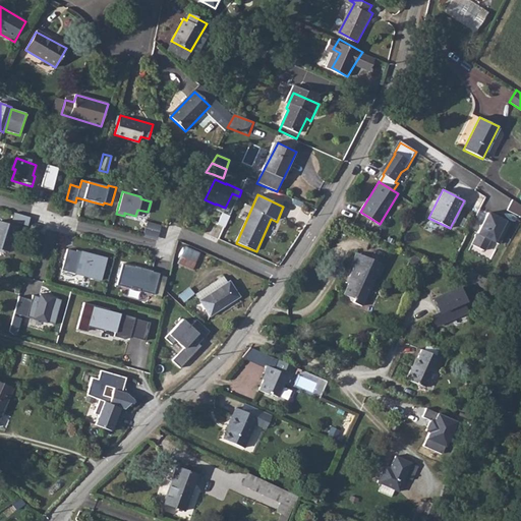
[(520,204),(511,200),(507,211),(520,216),(520,204)]
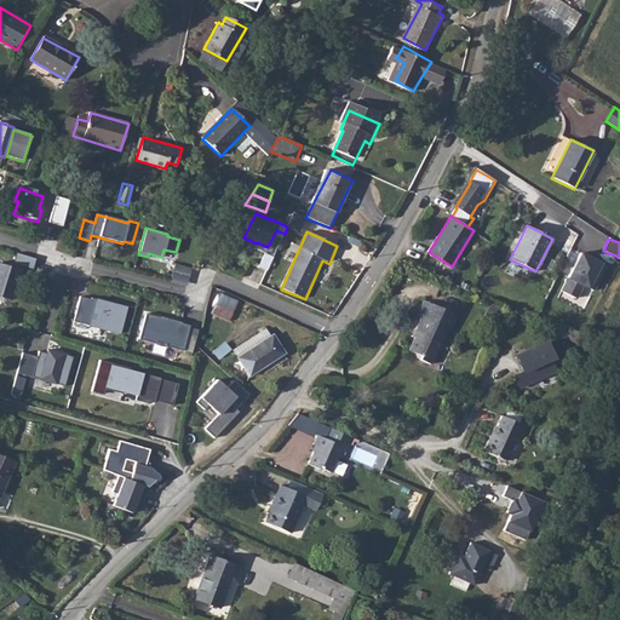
[(38,259),(18,253),(16,263),(34,269),(38,259)]
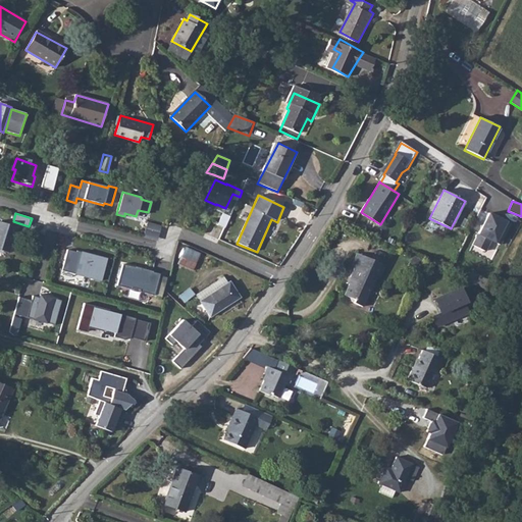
[(223,213),(218,224),(224,227),(229,216),(223,213)]
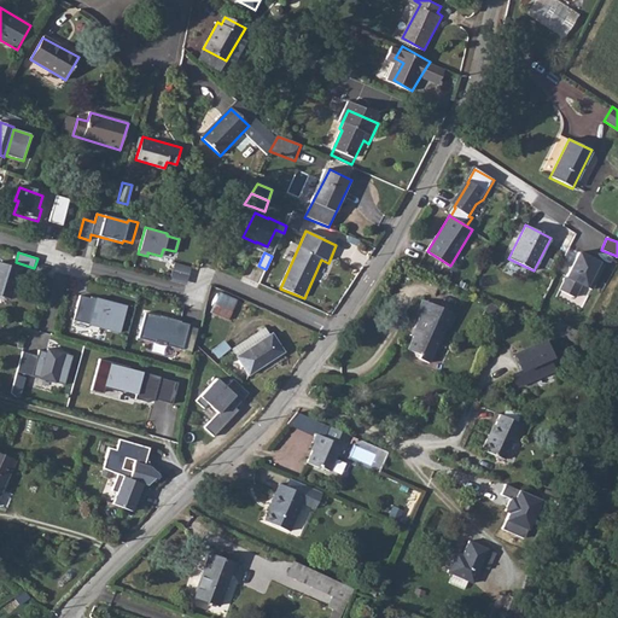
[(604,268),(578,255),(559,291),(573,299),(581,286),(592,292),(604,268)]
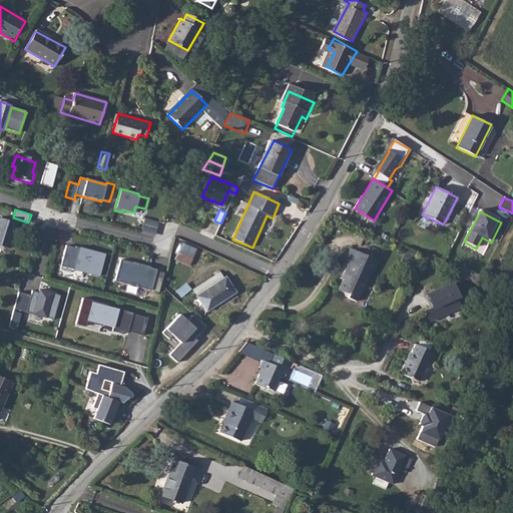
[(16,223),(0,217),(0,245),(8,248),(16,223)]
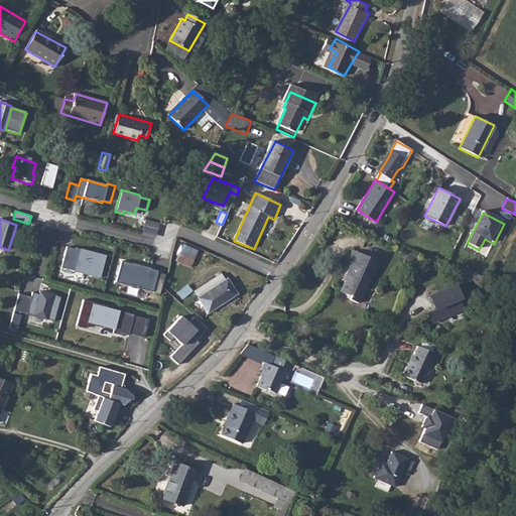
[(181,244),(173,272),(188,276),(198,248),(181,244)]
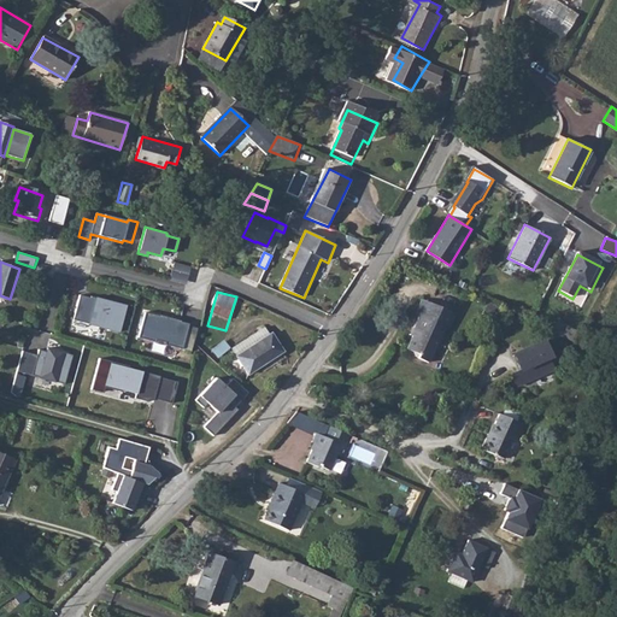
[(92,299),(81,295),(75,321),(119,333),(127,307),(111,303),(110,304),(98,300),(98,299),(92,298),(92,299)]
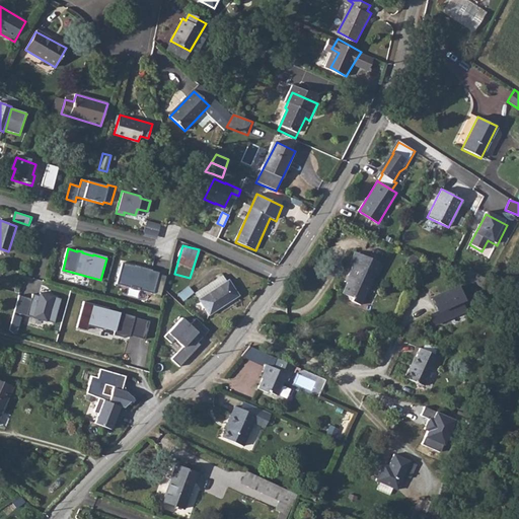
[(377,276),(382,263),(354,250),(349,263),(352,265),(348,275),(351,277),(343,293),(353,298),(352,301),(361,305),(375,275),(377,276)]
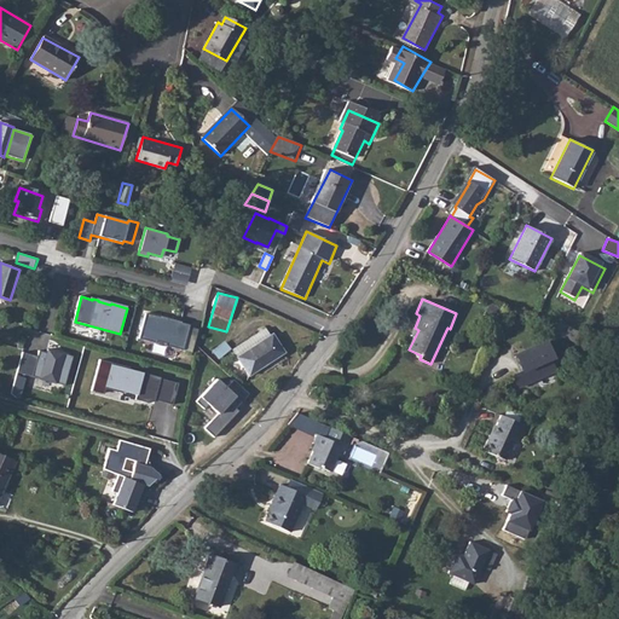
[(162,318),(148,314),(140,340),(158,345),(179,350),(186,325),(178,323),(178,322),(163,317),(162,318)]
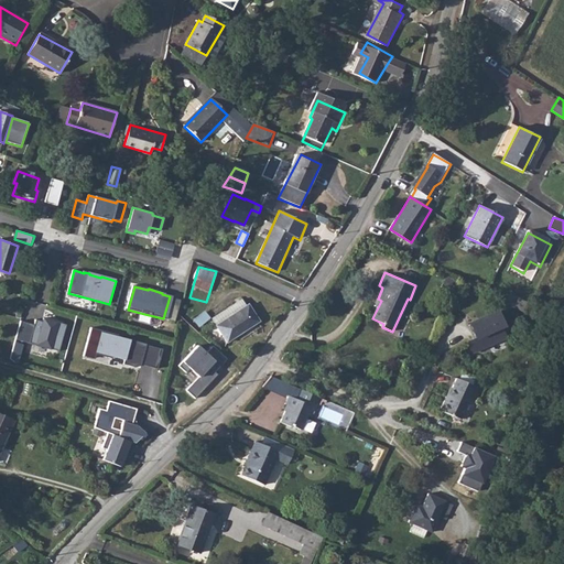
[(529,303),(510,295),(506,304),(524,312),(529,303)]
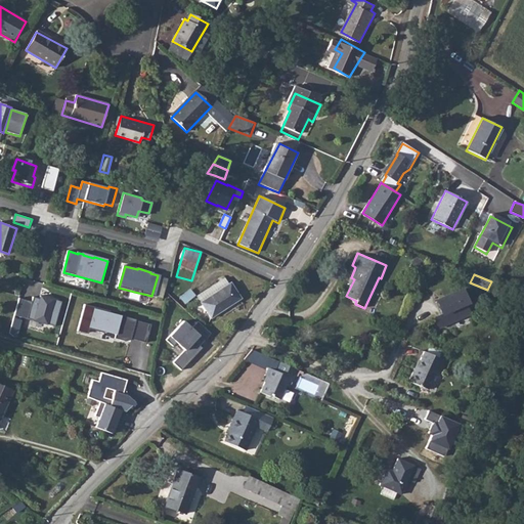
[(215,286),(190,303),(206,323),(235,303),(220,281),(215,286)]
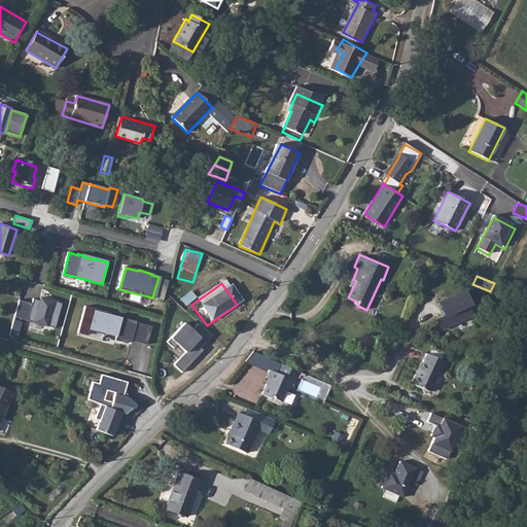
[(466,292),(441,303),(450,327),(473,318),(469,308),(472,307),(466,292)]
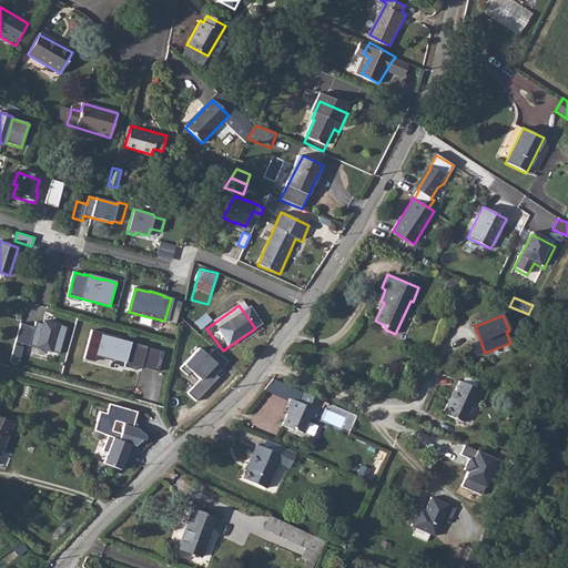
[(67,326),(43,321),(42,324),(36,323),(29,346),(59,354),(67,326)]
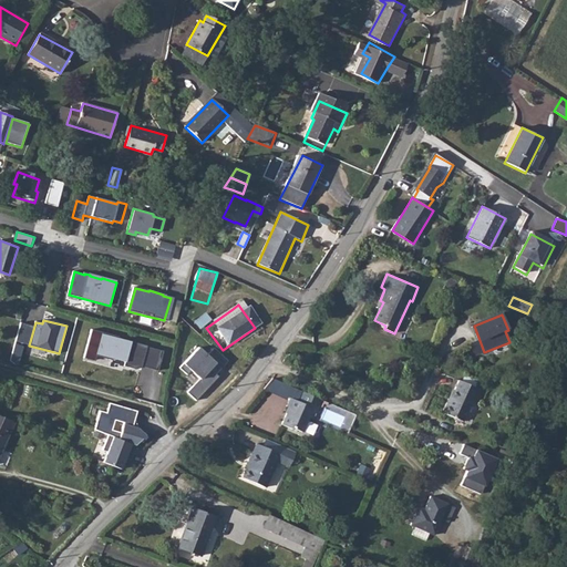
[(119,337),(91,329),(83,358),(94,361),(95,357),(112,361),(113,358),(125,361),(123,366),(135,369),(135,366),(157,371),(163,351),(117,339),(119,337)]
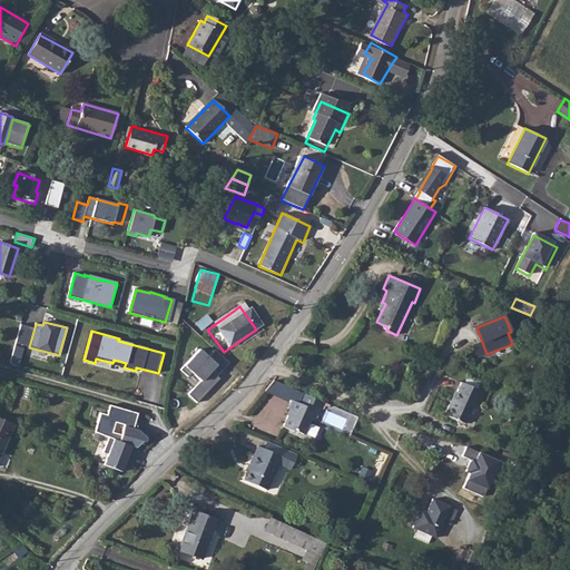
[(209,357),(202,350),(183,370),(189,375),(194,370),(204,380),(189,395),(198,403),(223,377),(220,375),(232,363),(217,350),(209,357)]
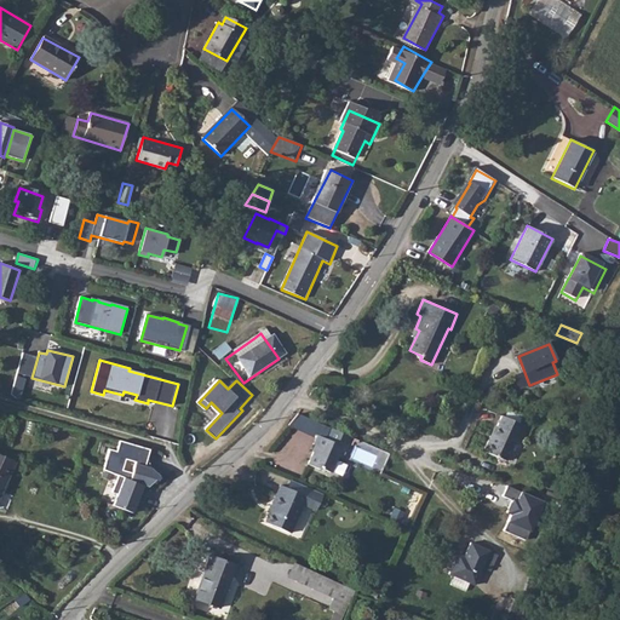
[(325,438),(329,428),(302,415),(291,426),(315,437),(316,435),(325,438)]
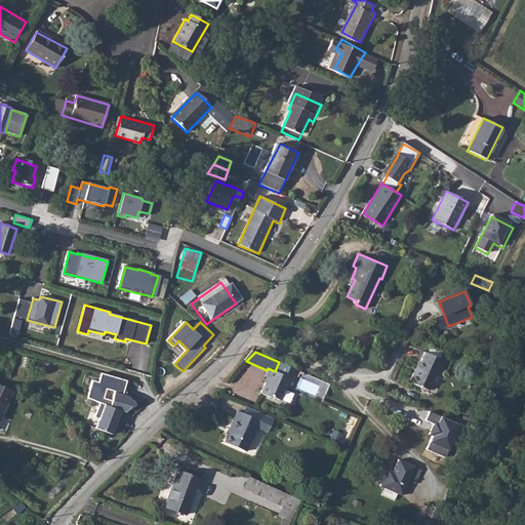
[(440,371),(444,361),(425,353),(415,375),(412,373),(408,382),(428,391),(437,370),(440,371)]
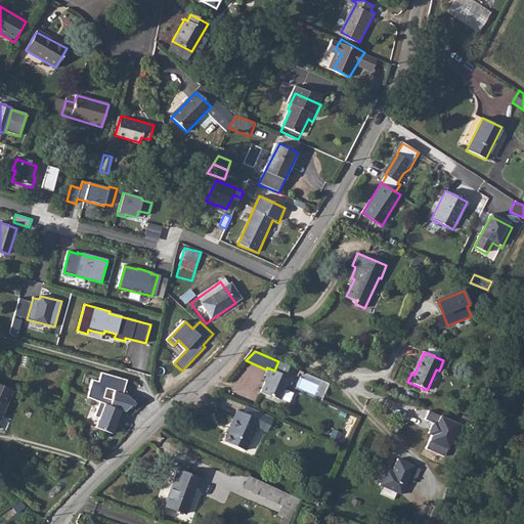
[(296,369),(278,361),(274,370),(267,367),(266,369),(264,376),(266,378),(259,392),(269,396),(269,395),(278,399),(285,386),(288,387),(296,369)]
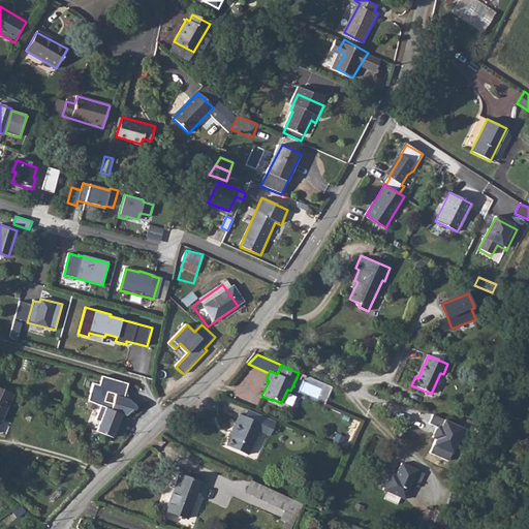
[(89,382),(84,400),(100,406),(125,415),(133,405),(126,399),(120,397),(124,382),(97,374),(95,383),(89,382)]
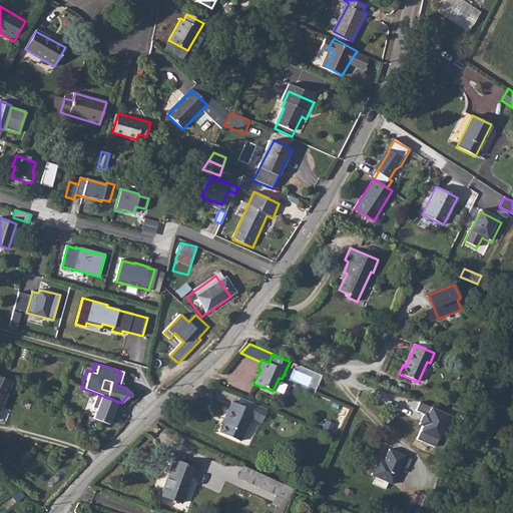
[(0,414),(13,386),(0,380),(0,414)]
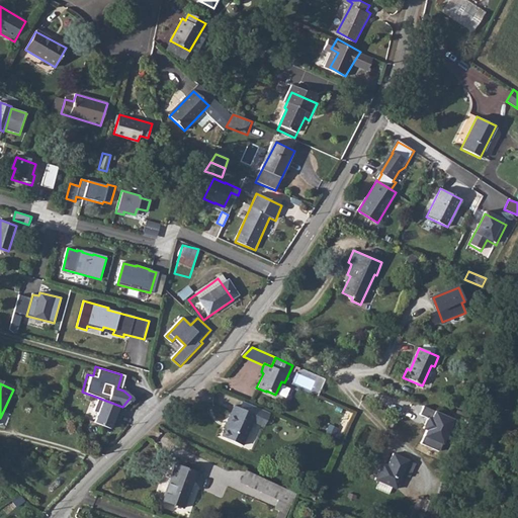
[(122,407),(98,398),(93,411),(97,413),(93,423),(110,429),(114,418),(118,420),(122,407)]
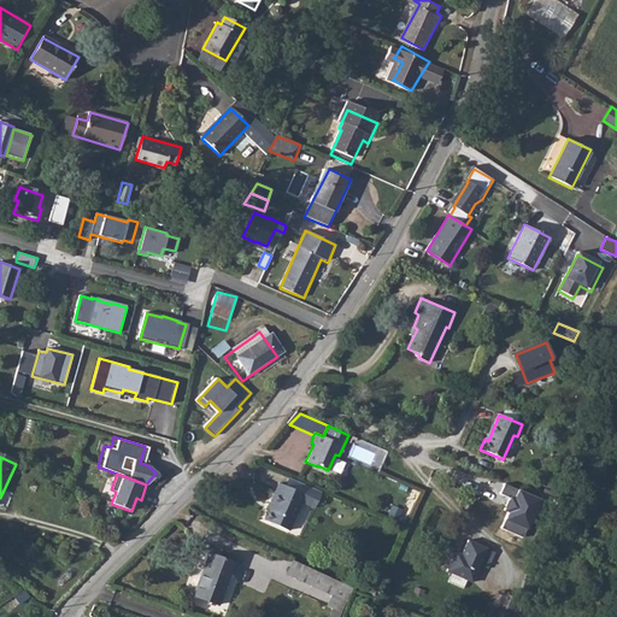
[(319,501),(323,494),(300,483),(297,492),(281,485),(275,482),(265,503),(269,504),(263,519),(285,529),(297,501),(304,505),(307,495),(319,501)]
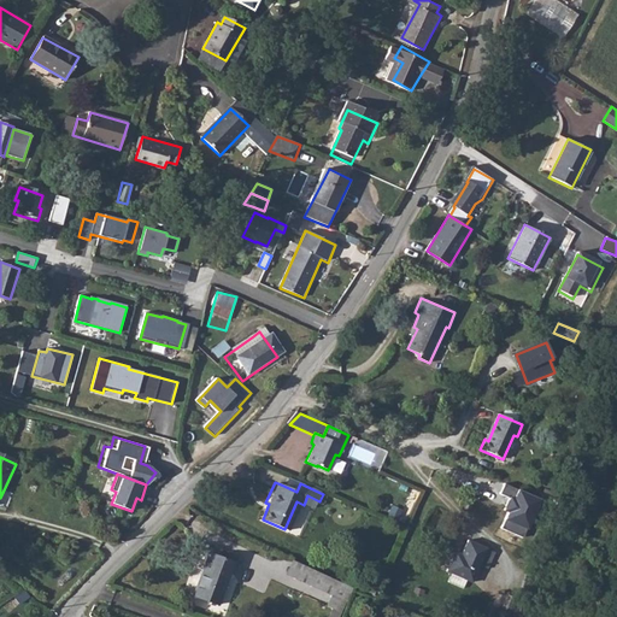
[(501,528),(521,536),(526,528),(528,529),(541,499),(504,483),(499,494),(509,498),(504,510),(509,512),(501,528)]
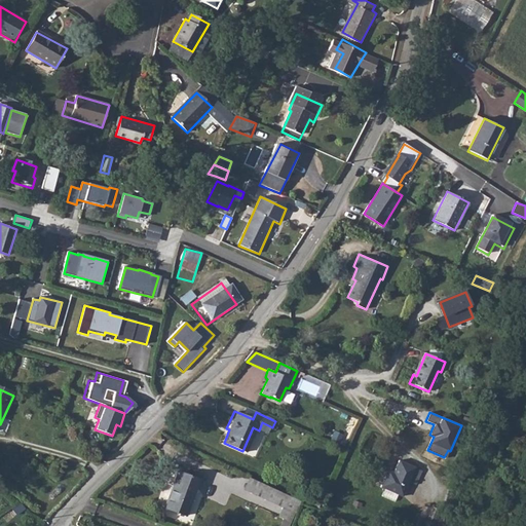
[(331,440),(339,443),(343,435),(335,430),(331,440)]
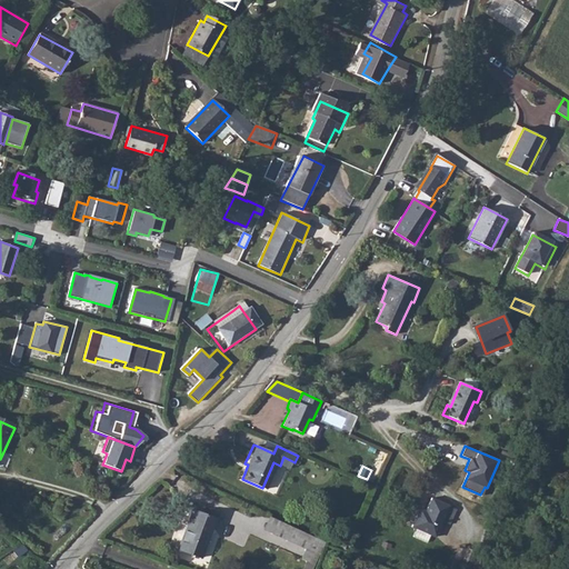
[(410,527),(417,530),(413,537),(428,543),(431,537),(436,539),(450,507),(432,498),(422,518),(416,516),(410,527)]
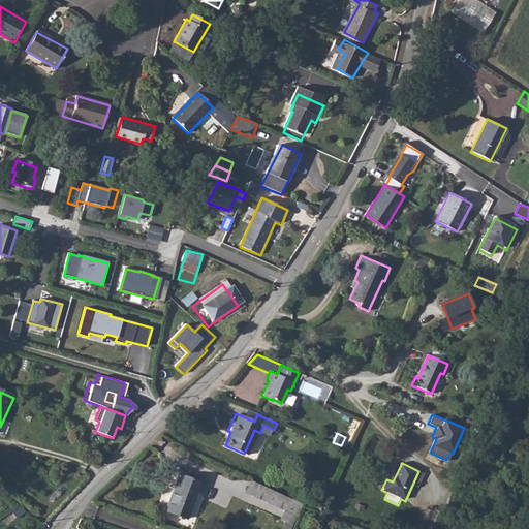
[(191,500),(200,485),(176,472),(167,487),(170,488),(159,506),(179,517),(189,498),(191,500)]
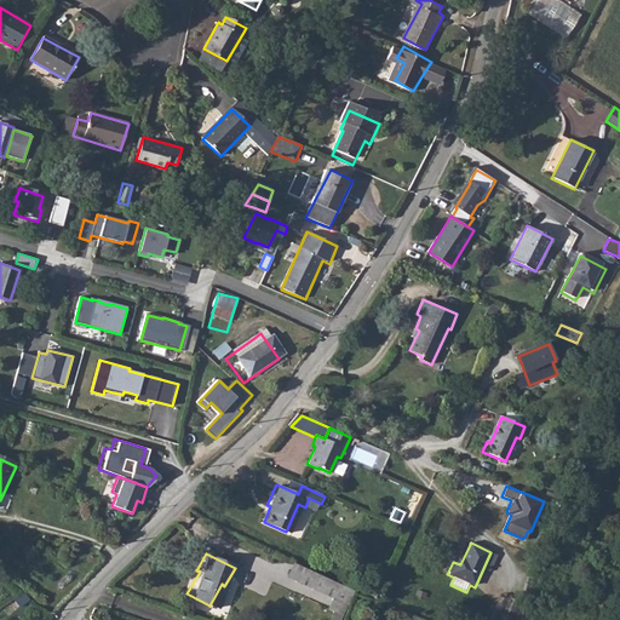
[(326,612),(342,619),(351,592),(302,569),(296,581),(329,598),(326,612)]
